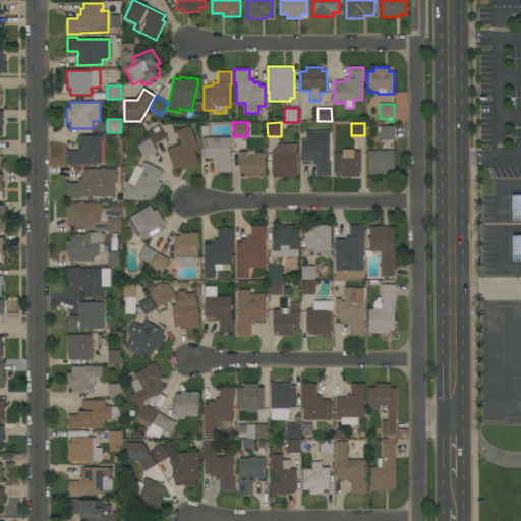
[(154,145),(147,132),(159,125),(166,137),(154,145)]
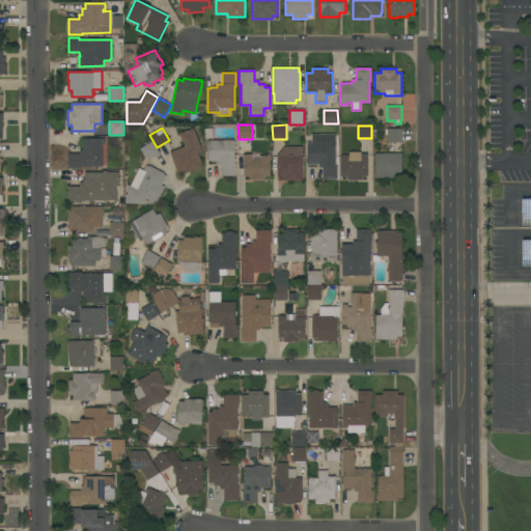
[(198,154),(203,167),(184,173),(183,171),(177,173),(170,151),(185,146),(183,141),(182,141),(178,133),(182,132),(182,133),(194,128),(202,151),(198,154)]
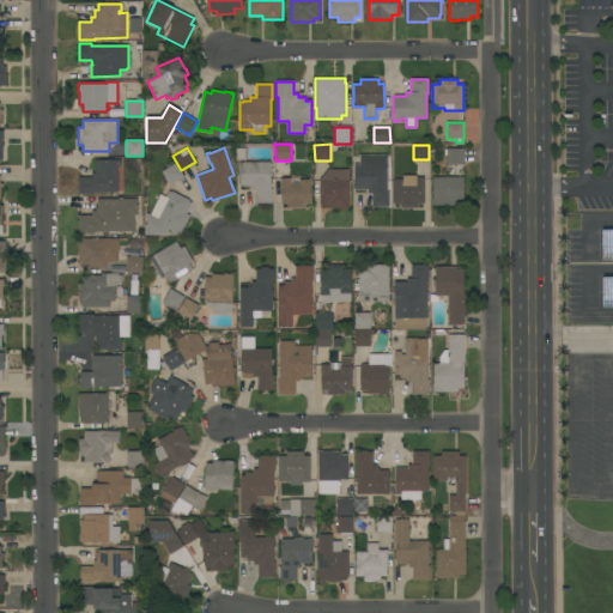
[(447,149),(465,149),(465,164),(447,165),(447,149)]
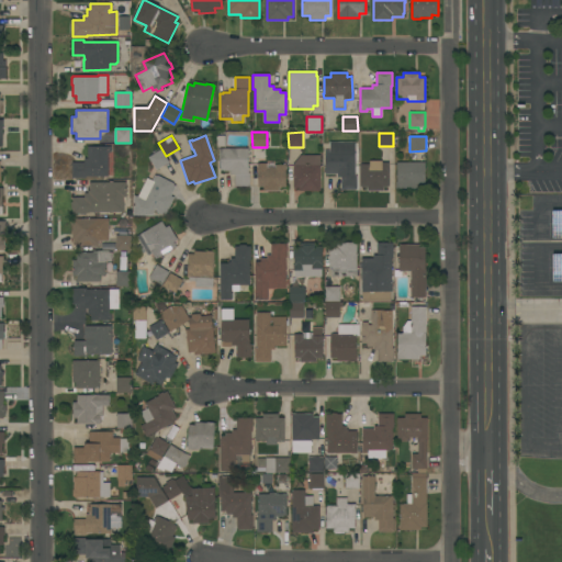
[(355,143),(355,176),(356,176),(357,189),(340,189),(340,177),(337,177),(337,175),(325,175),(325,150),(329,150),(329,143),(355,143)]
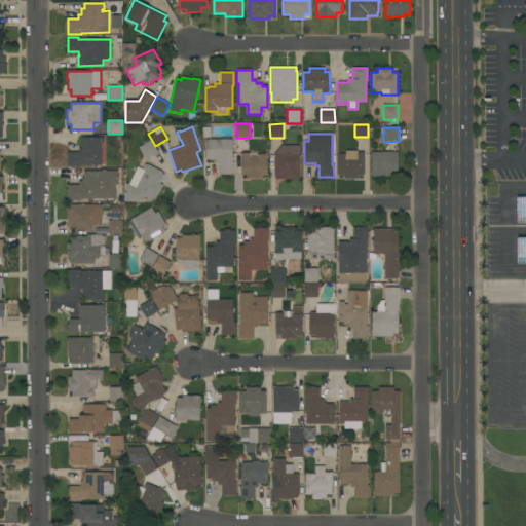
[(80,165),(80,166),(68,166),(67,152),(78,152),(78,148),(82,148),(81,137),(104,137),(104,143),(101,143),(102,165),(80,165)]
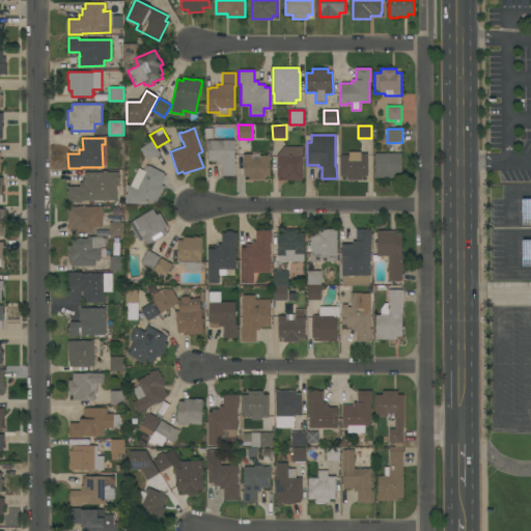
[(234,140),(234,164),(235,164),(235,176),(222,176),(222,165),(218,165),(217,162),(211,162),(211,161),(207,161),(207,140),(234,140)]
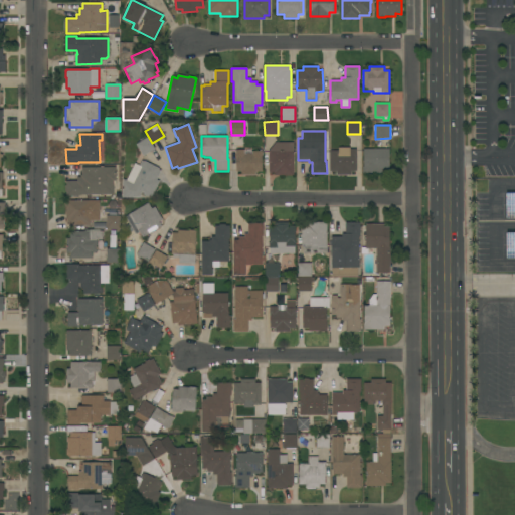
[(143,156),(136,144),(148,137),(155,149),(143,156)]
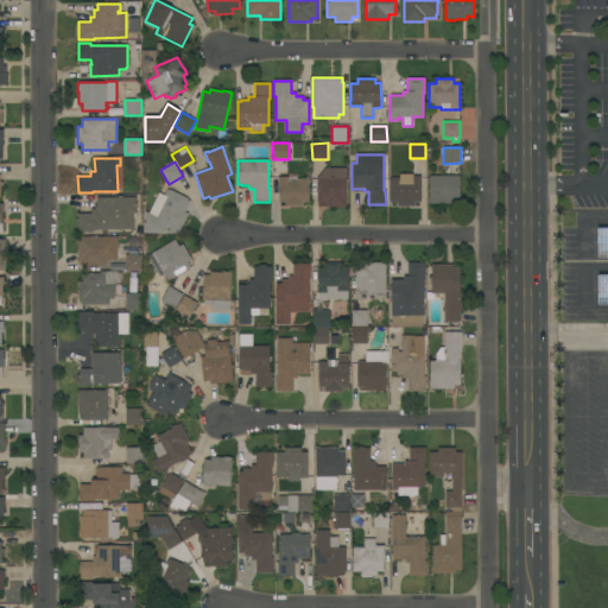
[(349,168),(349,179),(346,179),(346,207),(324,207),(324,203),(317,203),(316,178),(324,168),(349,168)]
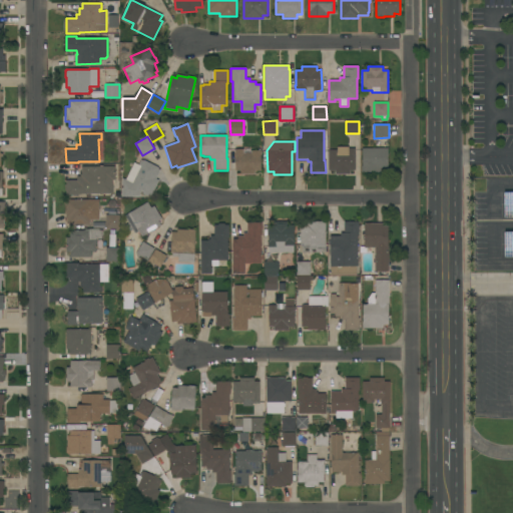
[(329,150),(337,150),(337,147),(349,147),(349,148),(355,148),(355,170),(349,170),(349,174),(336,174),(336,170),(329,170),(329,150)]
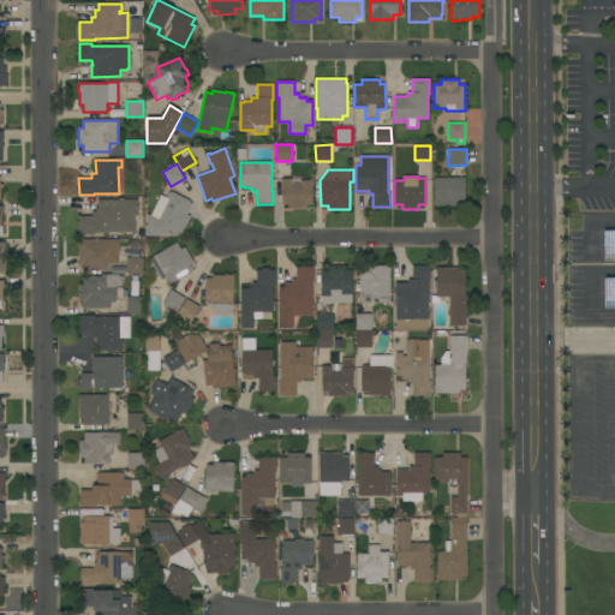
[(465,178),(465,202),(458,202),(458,207),(434,207),(434,199),(434,178),(465,178)]
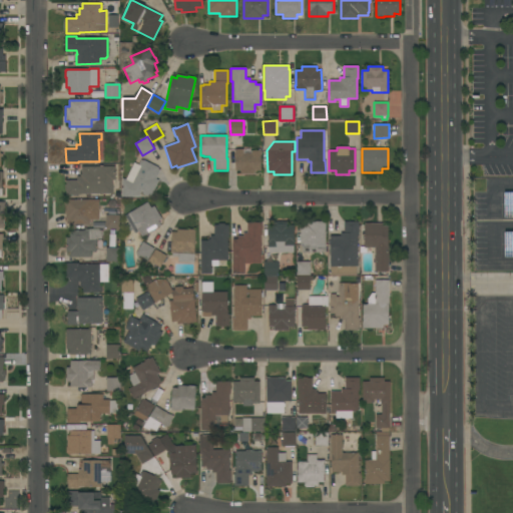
[(234,149),(250,149),(250,150),(262,150),(262,154),(261,155),(261,170),(254,170),(254,174),(240,174),(240,170),(235,170),(234,149)]
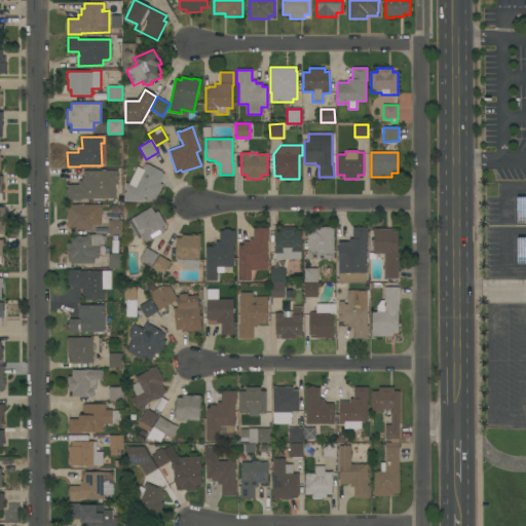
[(124,200),(125,182),(128,184),(138,166),(142,168),(145,163),(147,164),(162,172),(162,173),(164,174),(159,183),(163,185),(155,200),(152,199),(152,200),(146,198),(147,196),(145,195),(143,198),(144,198),(143,201),(124,200)]
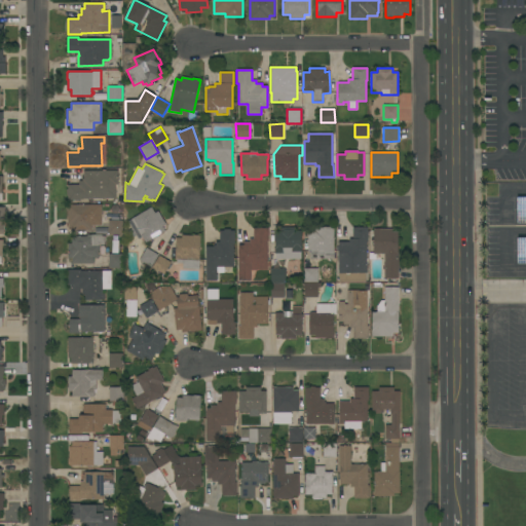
[(118,171),(118,184),(117,184),(117,189),(115,189),(115,198),(106,198),(106,199),(102,199),(102,198),(81,198),(81,199),(68,199),(68,195),(67,195),(67,189),(68,189),(68,184),(79,184),(79,181),(82,181),(82,179),(83,179),(83,171),(118,171)]
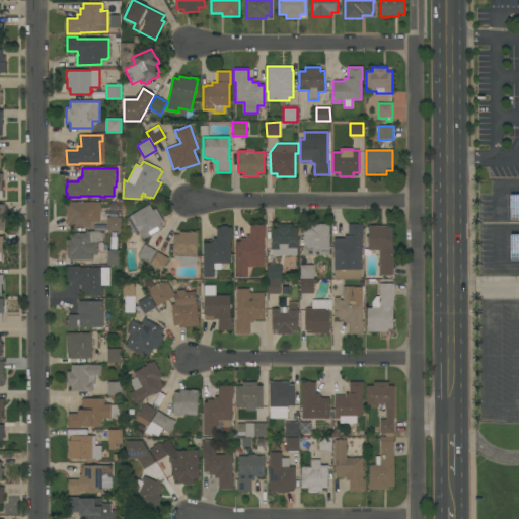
[(70,227),(69,221),(67,221),(67,202),(99,202),(99,222),(90,223),(90,227),(70,227)]
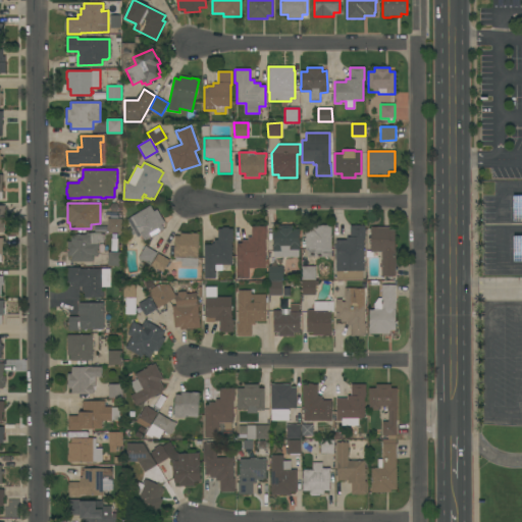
[(150,205),(154,211),(156,210),(164,222),(161,224),(164,229),(145,241),(141,235),(137,238),(126,219),(150,205)]
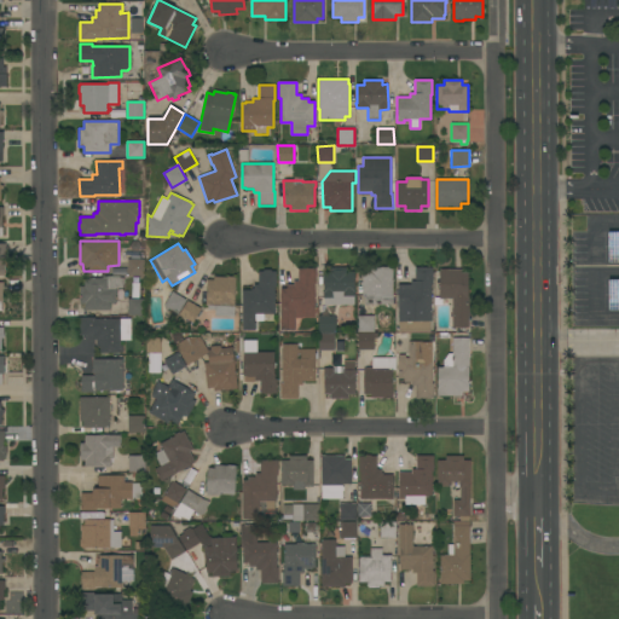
[(144,259),(144,276),(127,276),(127,259),(144,259)]
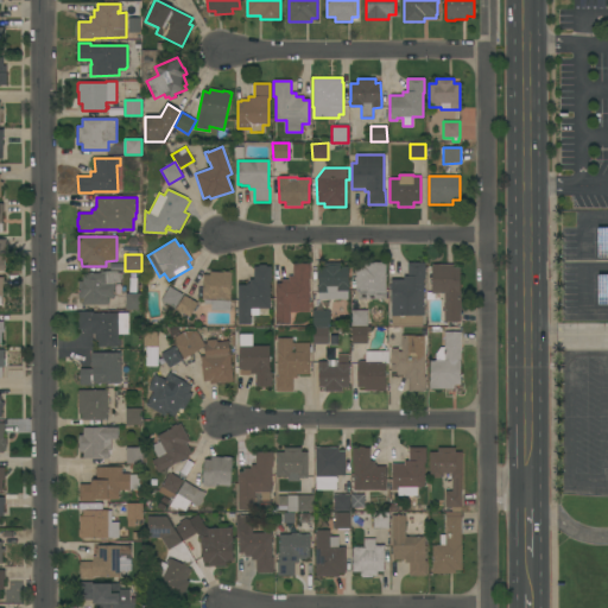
[(317,267),(323,267),(323,263),(341,263),(341,267),(348,267),(348,286),(348,291),(348,299),(318,299),(318,293),(317,293),(317,267)]
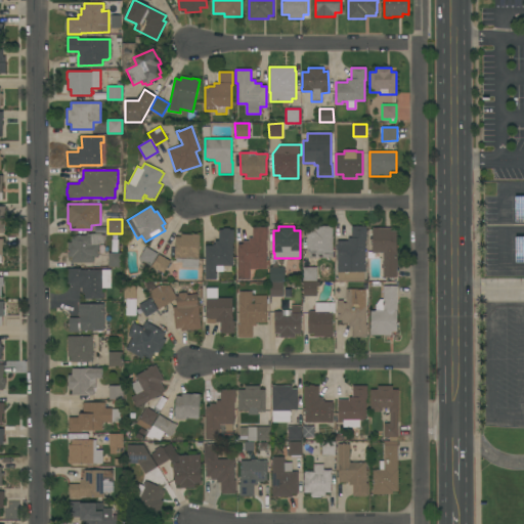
[(333,258),(309,258),(308,251),(306,252),(306,229),(313,229),(313,226),(333,226),(333,258)]
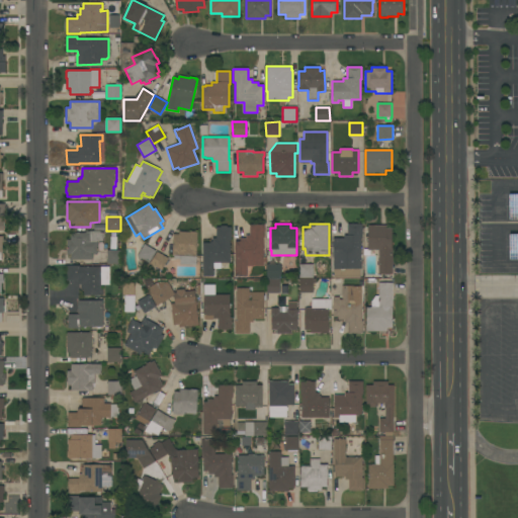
[(334,278),(334,269),(333,269),(333,238),(343,238),(343,236),(347,236),(347,224),(362,224),(362,236),(360,236),(360,256),(362,256),(362,266),(361,266),(361,269),(360,269),(360,278),(334,278)]
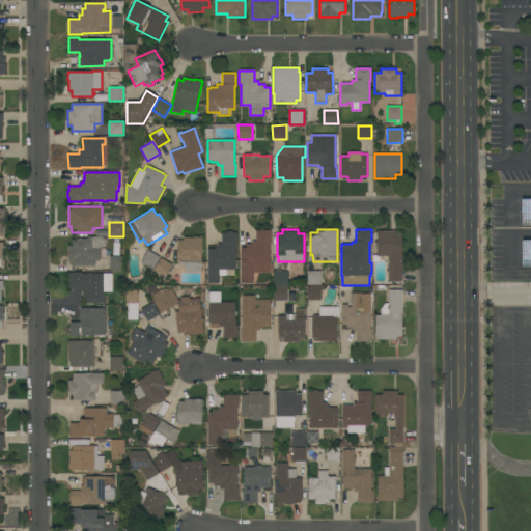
[(270,263),(273,263),(273,270),(270,270),(270,273),(253,273),(253,283),(250,283),(250,284),(247,284),(247,283),(241,283),(241,247),(246,247),(246,245),(252,245),(252,241),(255,241),(255,230),(271,230),(271,243),(270,243),(270,263)]
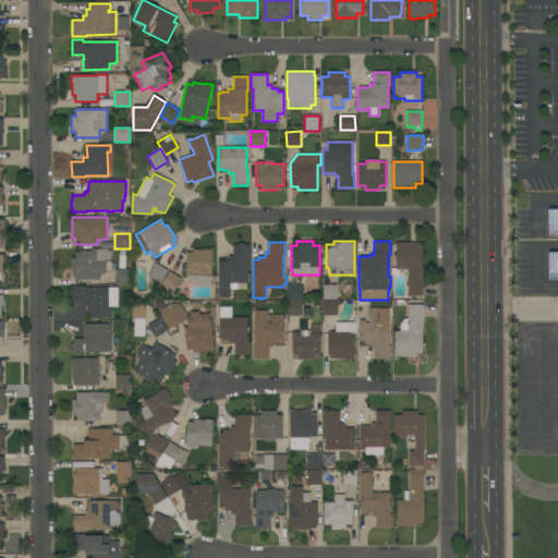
[(218,262),(227,262),(227,261),(229,259),(229,256),(233,256),(232,244),(238,244),(238,243),(244,243),(244,244),(249,244),(249,258),(247,258),(247,282),(238,283),(238,290),(230,290),(230,298),(218,298),(218,262)]
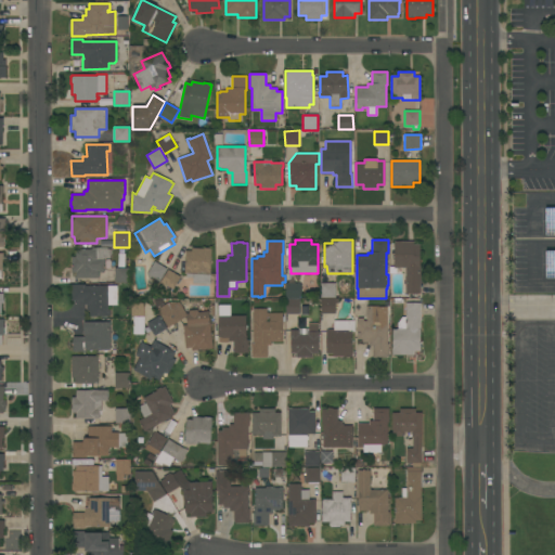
[(405,268),(394,268),(394,242),(413,242),(413,244),(420,244),(420,266),(421,294),(405,294),(405,268)]
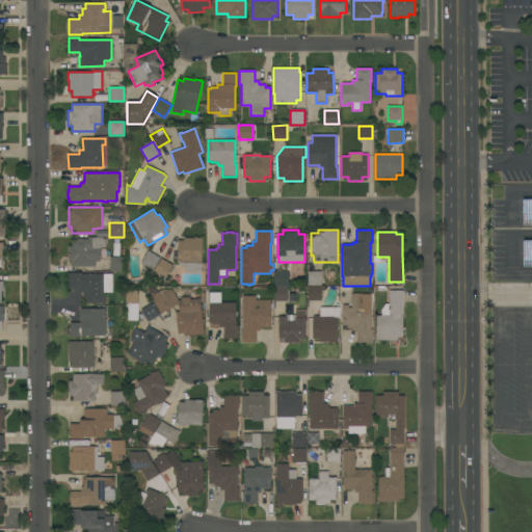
[(72,267),(72,261),(69,261),(69,245),(72,245),(72,239),(86,239),(86,237),(106,237),(106,248),(100,248),(100,260),(95,260),(95,267),(72,267)]
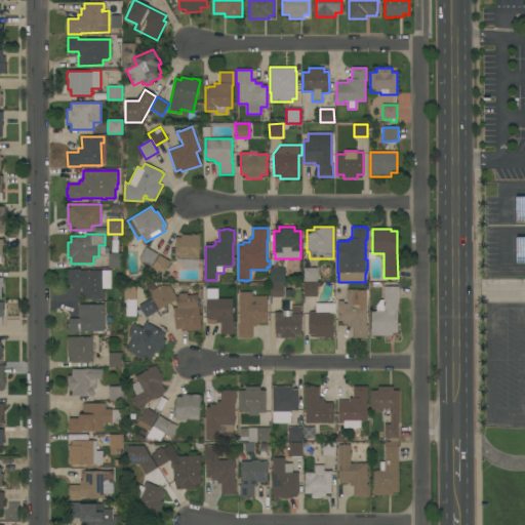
[(199,269),(183,269),(183,263),(176,263),(176,259),(174,259),(175,237),(182,237),(182,235),(193,235),(199,235),(200,235),(199,269)]
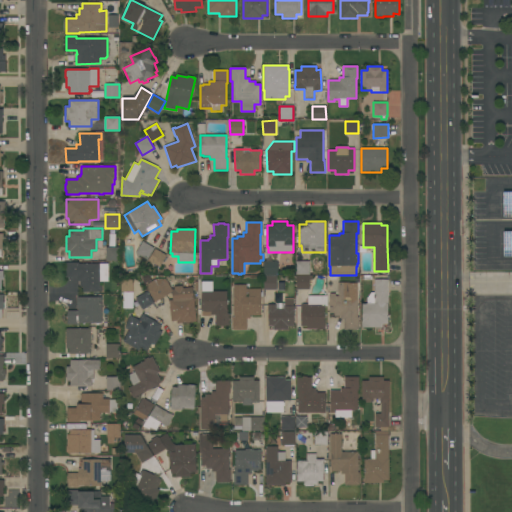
[(142,241),(154,248),(147,260),(135,253),(142,241)]
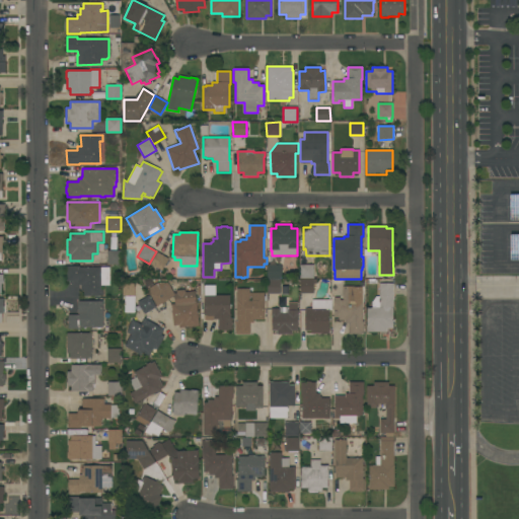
[(121,250),(121,265),(106,265),(106,250),(121,250)]
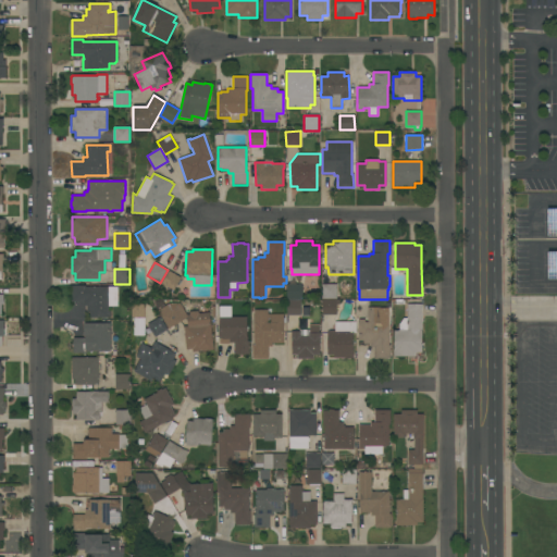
[(161,283),(169,270),(182,277),(173,291),(161,283)]
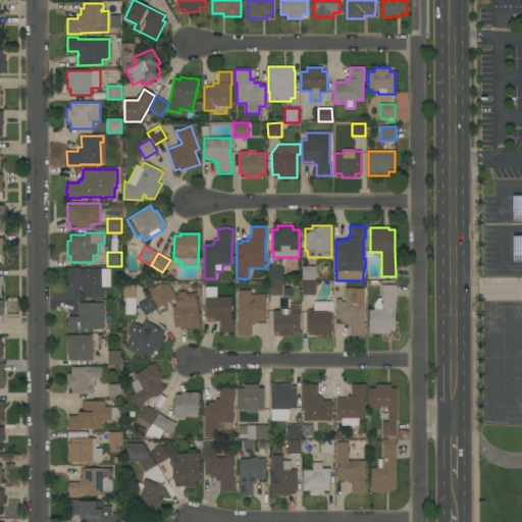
[(282,266),(282,267),(283,267),(283,277),(281,277),(281,280),(268,280),(268,266),(282,266)]
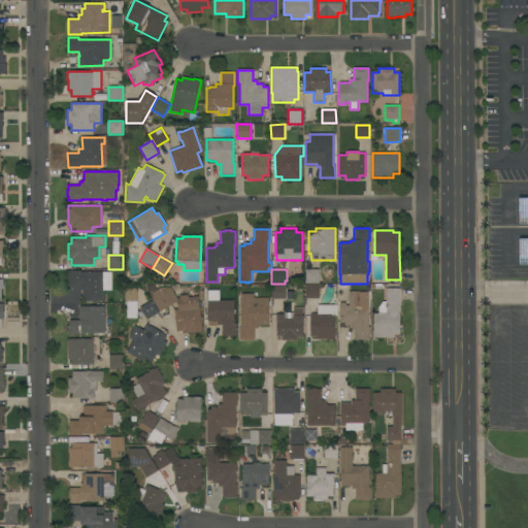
[(305,298),(305,285),(306,285),(306,284),(305,284),(305,269),(319,269),(319,281),(324,281),(324,284),(322,284),(322,290),(319,290),(319,298),(305,298)]
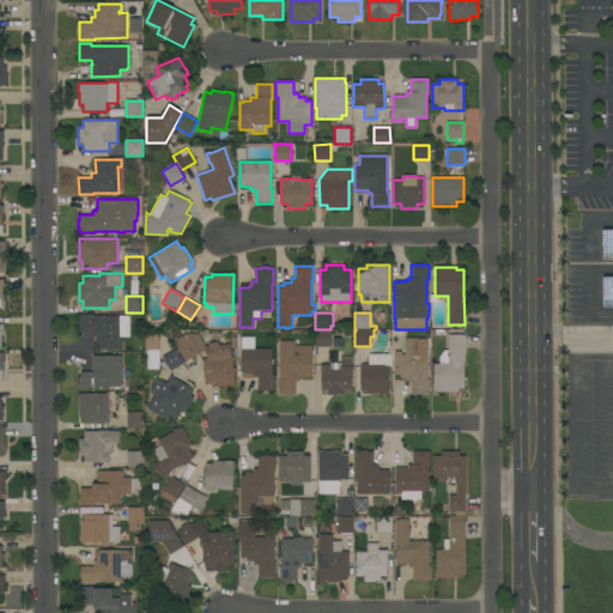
[(79,314),(93,314),(95,316),(129,315),(129,337),(119,337),(119,341),(121,341),(122,349),(119,349),(119,350),(98,350),(98,344),(96,344),(95,337),(91,337),(91,332),(79,332),(79,314)]
